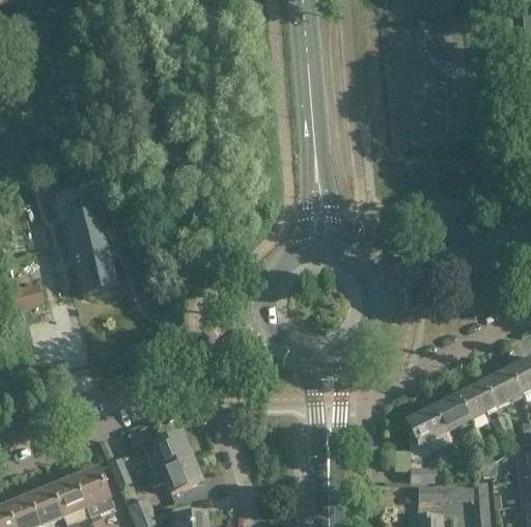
[(100,211),(63,219),(83,297),(84,297),(83,294),(116,286),(116,288),(118,288),(100,211)]
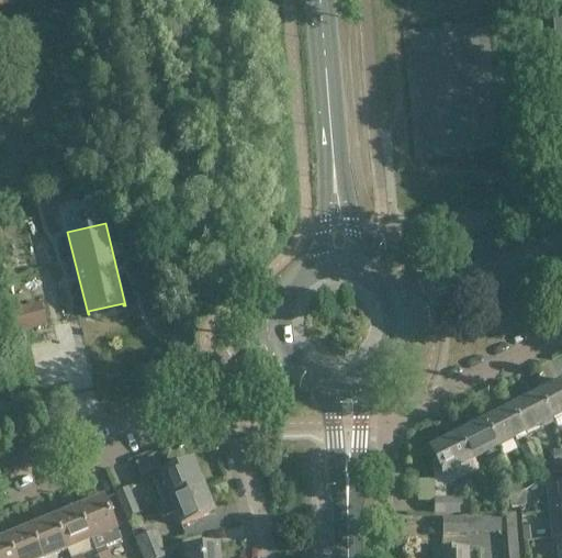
[(40,300),(3,309),(9,331),(45,322),(40,300)]
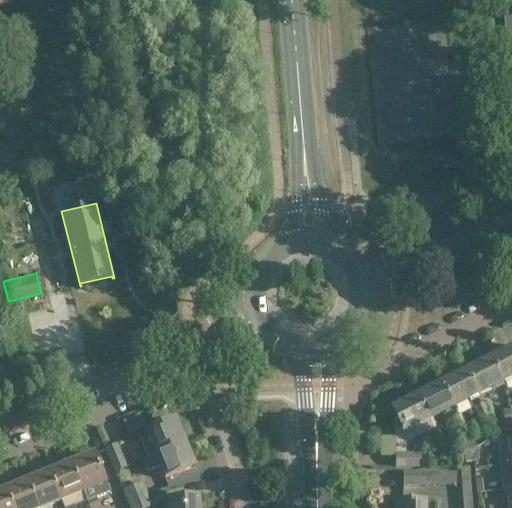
[(511,374),(511,345),(491,356),(503,379),(511,374)]
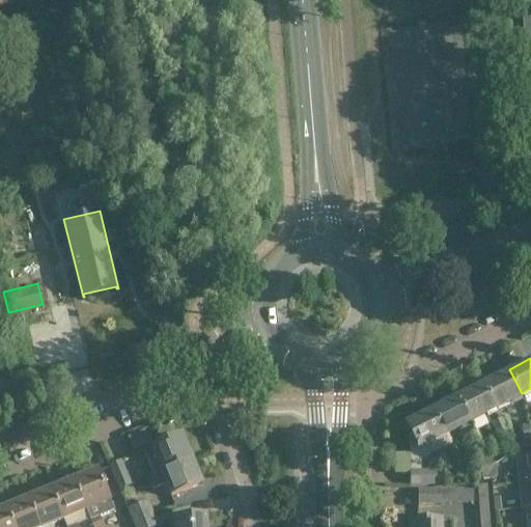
[(486,379),(485,382),(483,383),(496,407),(522,393),(509,369),(496,377),(493,376),(486,379)]
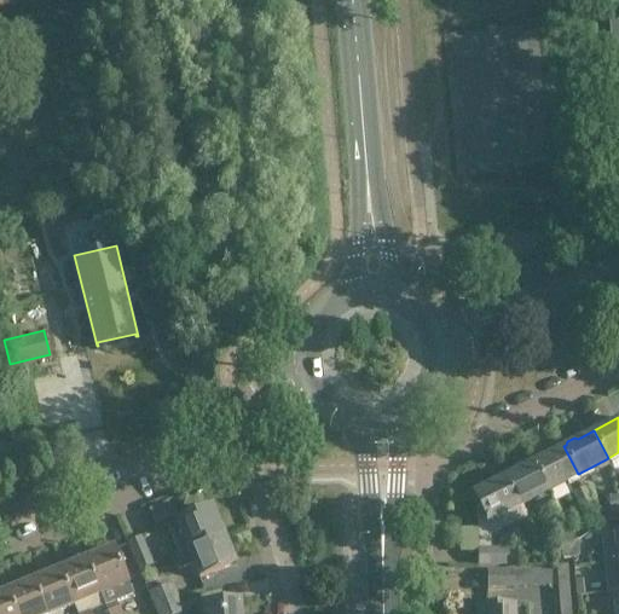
[(537,456),(536,459),(534,461),(548,488),(578,474),(563,446),(548,453),(544,452),(537,456)]
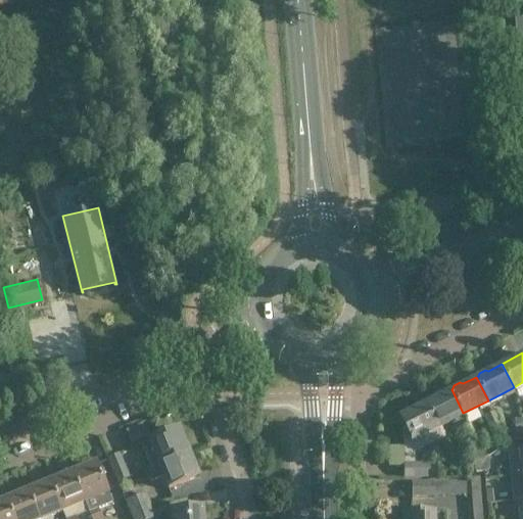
[(428,398),(428,402),(426,403),(438,426),(463,413),(452,389),(438,396),(435,395),(428,398)]
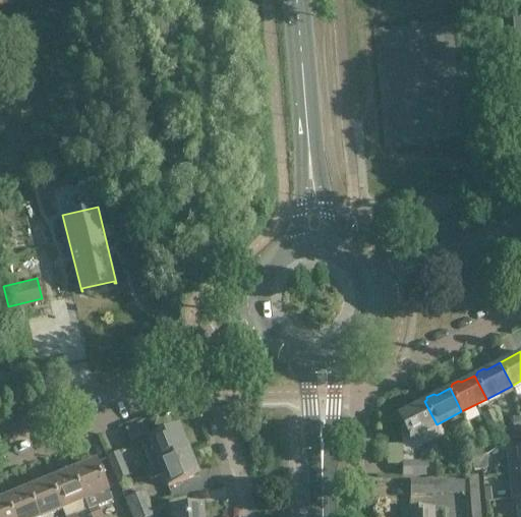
[(399,414),(403,423),(400,425),(400,433),(403,436),(403,472),(432,472),(432,459),(413,459),(412,448),(442,433),(437,424),(424,401),(399,414)]
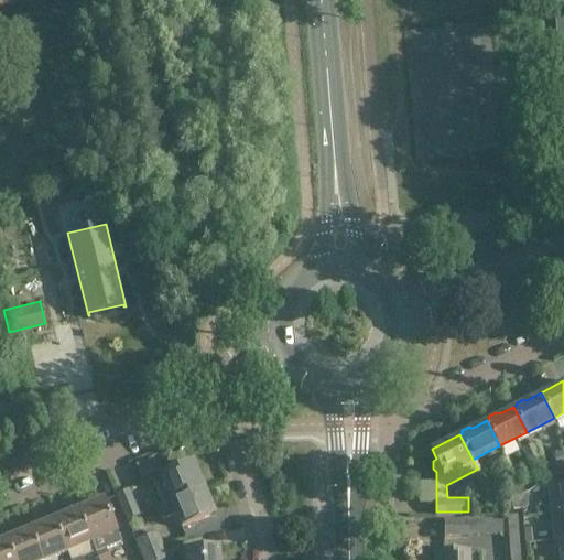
[(529,460),(539,454),(532,442),(522,447),(529,460)]
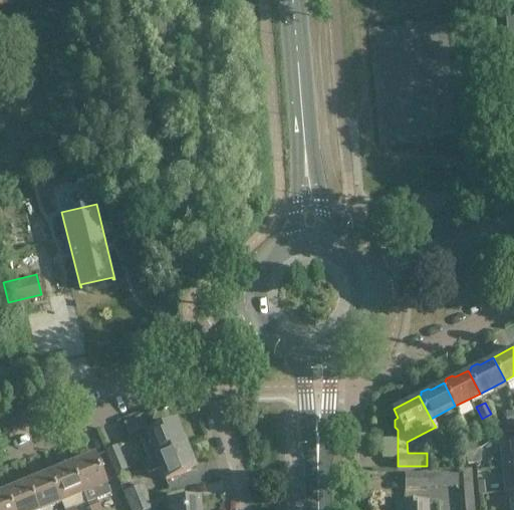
[(466,427),(460,415),(451,420),(457,431),(466,427)]
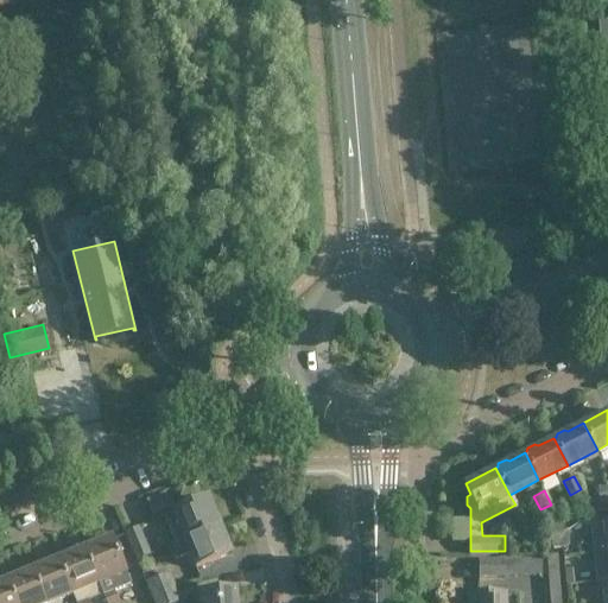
[(209,496),(164,514),(176,541),(184,538),(184,537),(220,522),(209,496)]
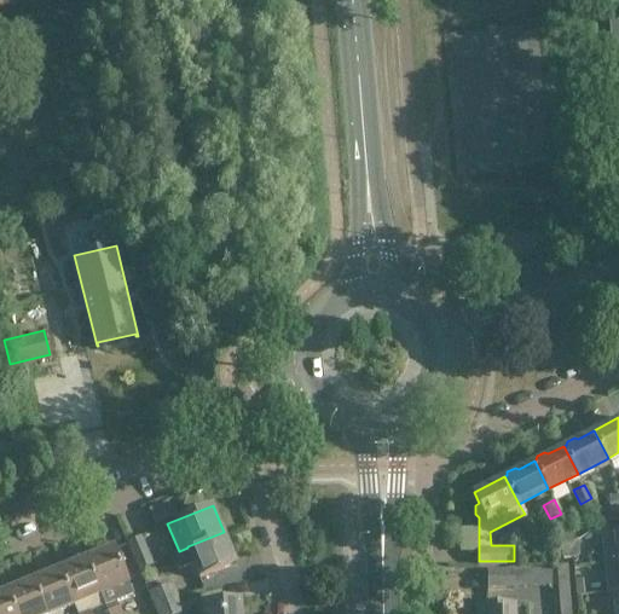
[(618,557),(618,528),(600,531),(603,560),(618,557)]
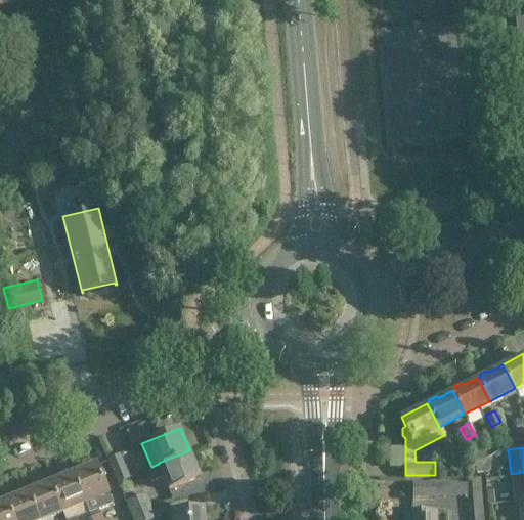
[(151,467),(145,469),(149,479),(163,474),(169,486),(199,474),(189,450),(159,464),(151,467)]
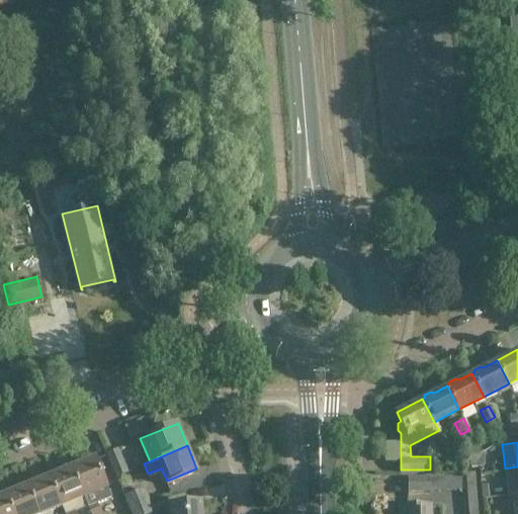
[(115,470),(126,466),(118,447),(107,451),(115,470)]
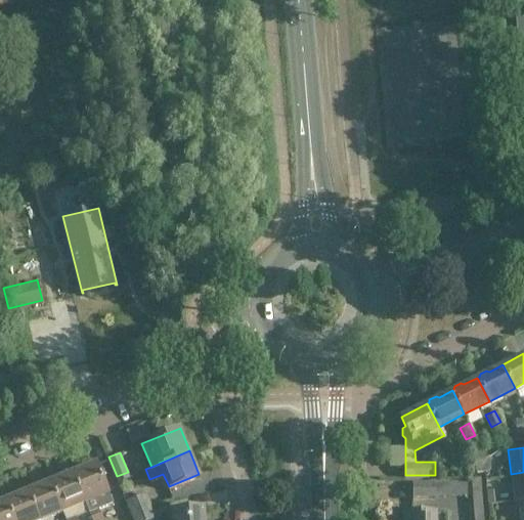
[(96,463),(74,472),(85,500),(86,500),(89,508),(98,504),(99,506),(112,501),(107,490),(96,463)]
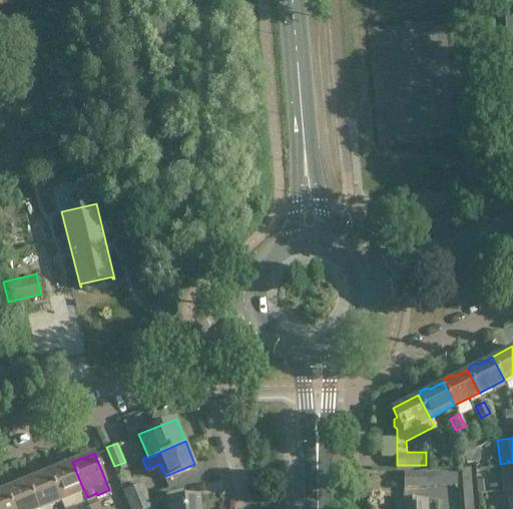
[(72,462),(50,470),(62,498),(65,506),(74,502),(75,503),(87,498),(87,497),(84,489),(83,489),(72,462)]
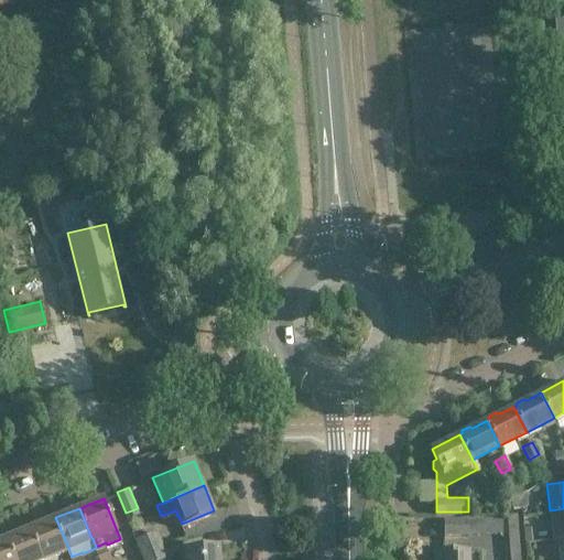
[(508,526),(518,526),(517,512),(507,513),(508,526)]
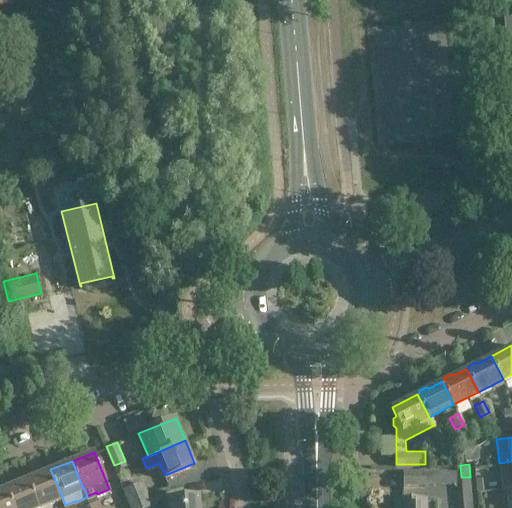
[(50,469),(29,478),(40,506),(62,497),(50,469)]
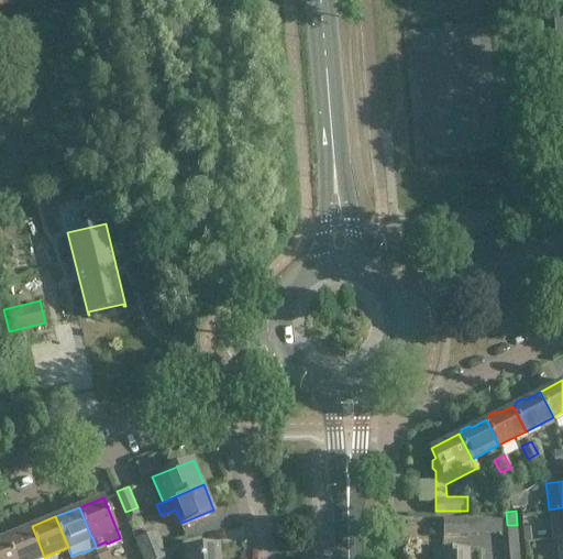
[(467,532),(467,517),(443,517),(443,532),(467,532)]
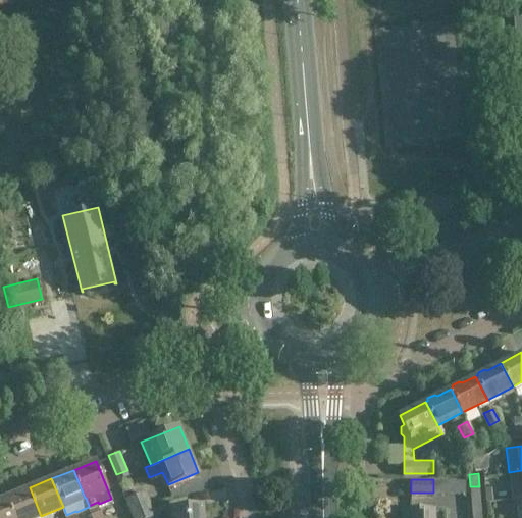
[(470,486),(471,500),(480,499),(479,486),(470,486)]
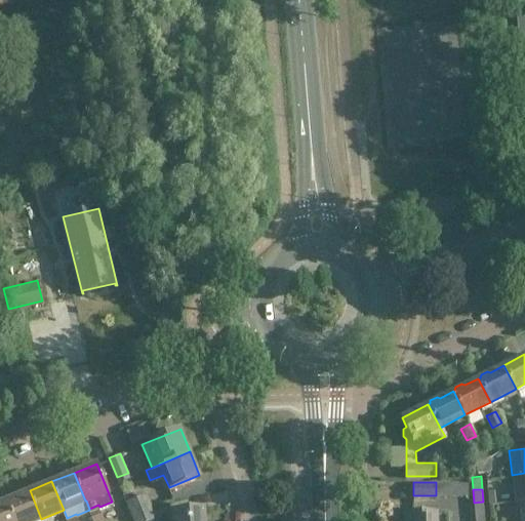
[(36,520),(41,519),(30,490),(7,499),(15,520),(36,520)]
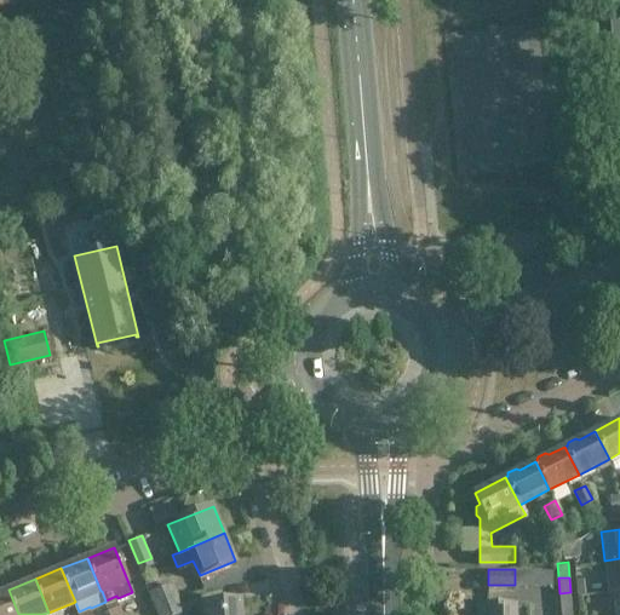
[(149,591),(155,605),(183,593),(177,580),(149,591)]
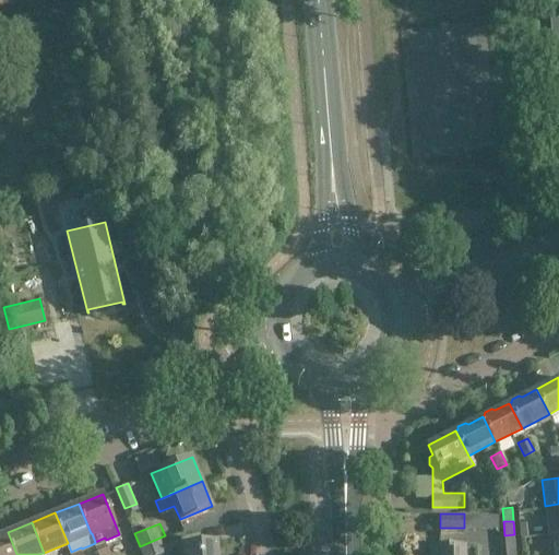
[(16,554),(8,532),(0,534),(0,554),(16,554)]
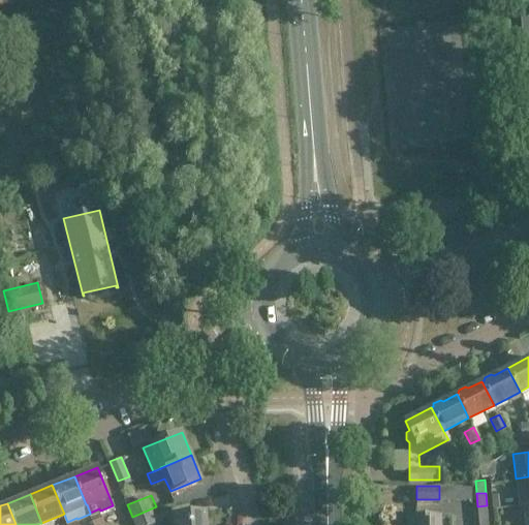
[(477,506),(478,520),(488,519),(487,505),(477,506)]
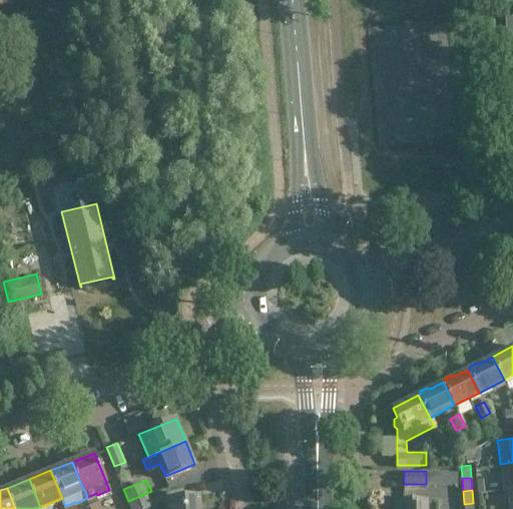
[(140,508),(156,503),(151,491),(128,501),(131,508),(140,508)]
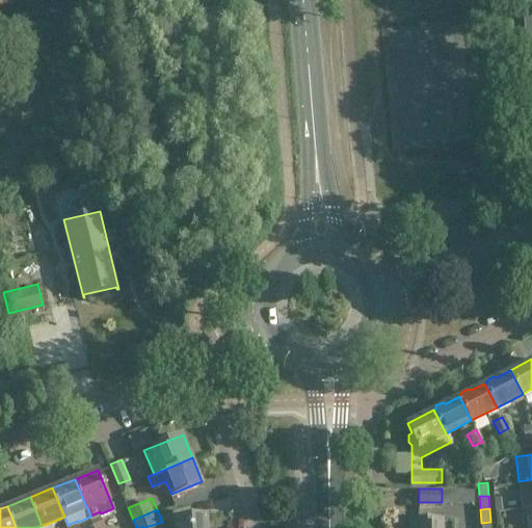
[(101,513),(100,511),(90,516),(90,517),(95,527),(99,527),(106,525),(101,513)]
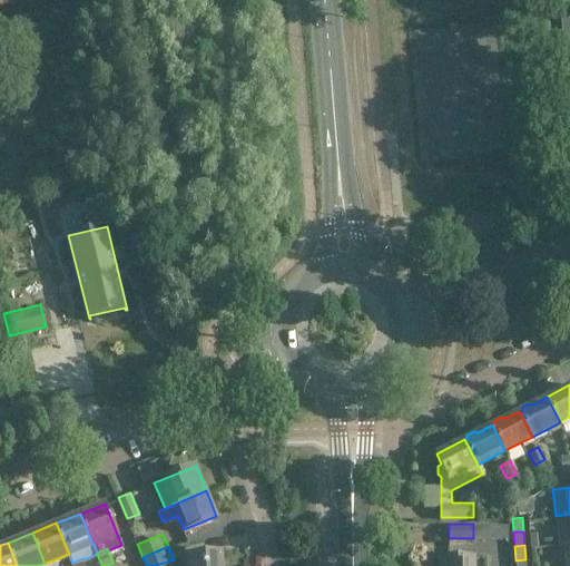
[(182,555),(182,565),(222,565),(222,553),(182,555)]
